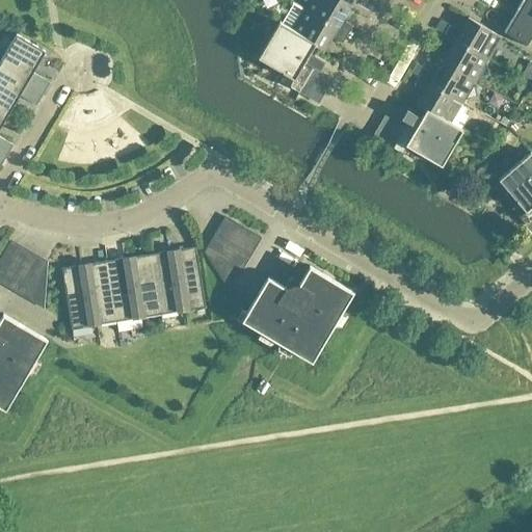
[(342,19),(350,6),(339,0),(309,0),(304,8),(348,34),(353,25),(342,19)]
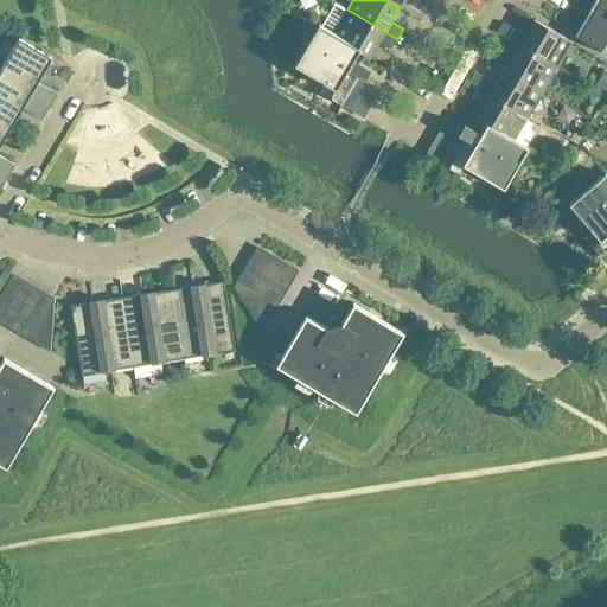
[(606,20),(606,0),(595,0),(589,11),(606,20)]
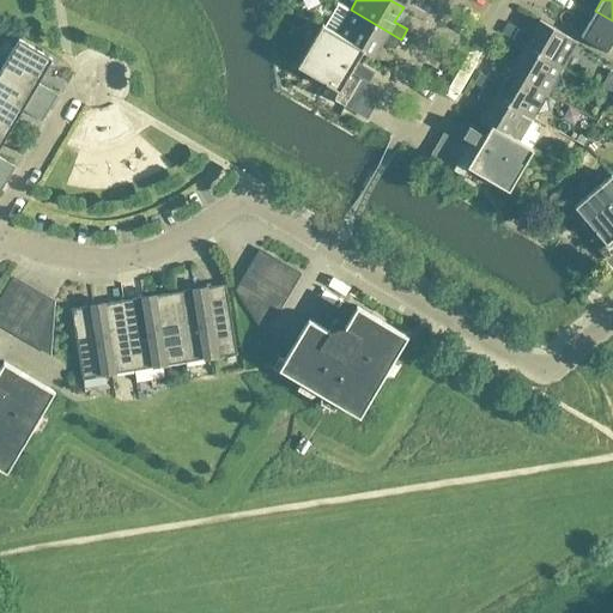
[(401,40),(351,10),(350,11),(339,4),(325,26),(337,34),(337,35),(364,50),(363,52),(374,58),(382,42),(395,49),(401,40)]
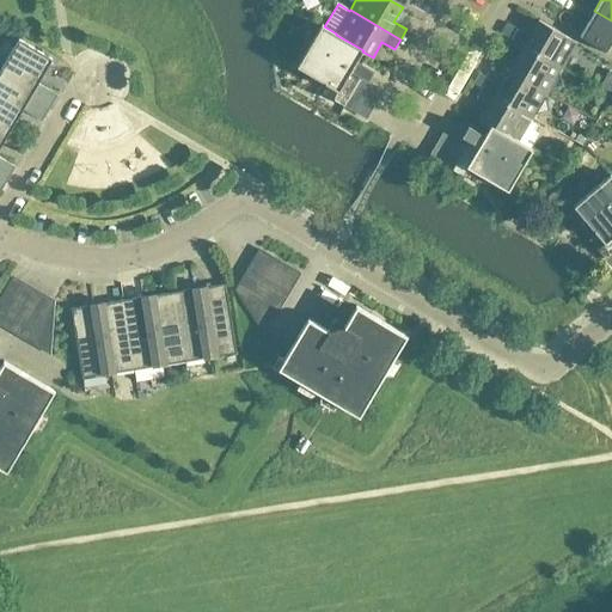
[(611,54),(611,20),(594,11),(580,36),(611,54)]
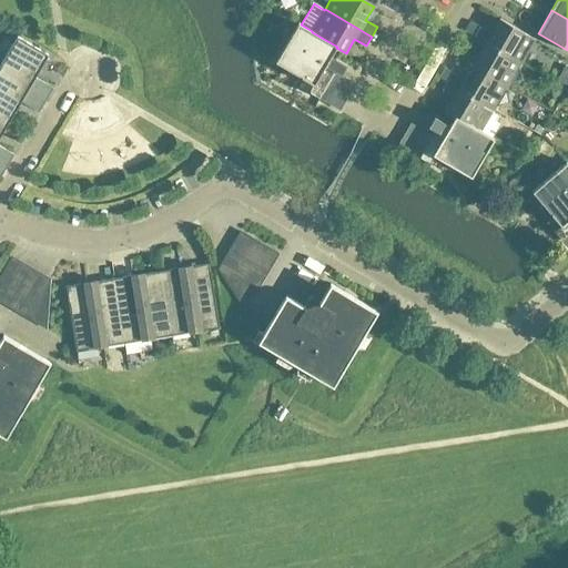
[(535,39),(500,19),(492,33),(480,27),(475,36),(486,42),(521,63),(535,39)]
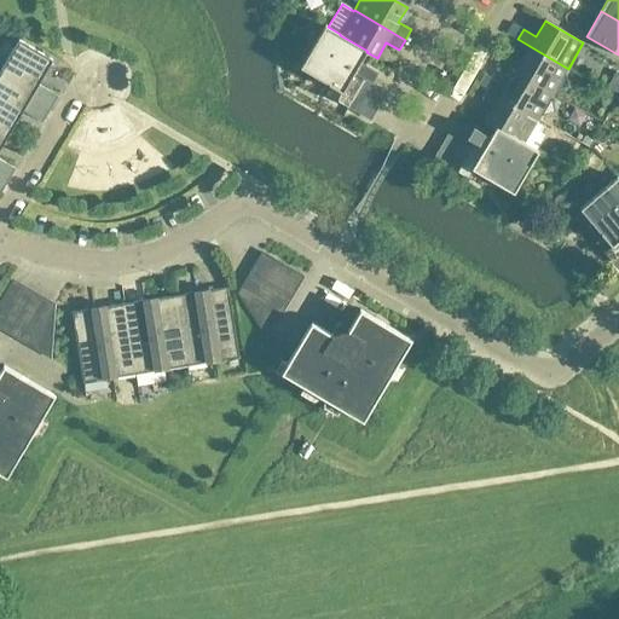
[(514,23),(508,33),(518,39),(524,29),(514,23)]
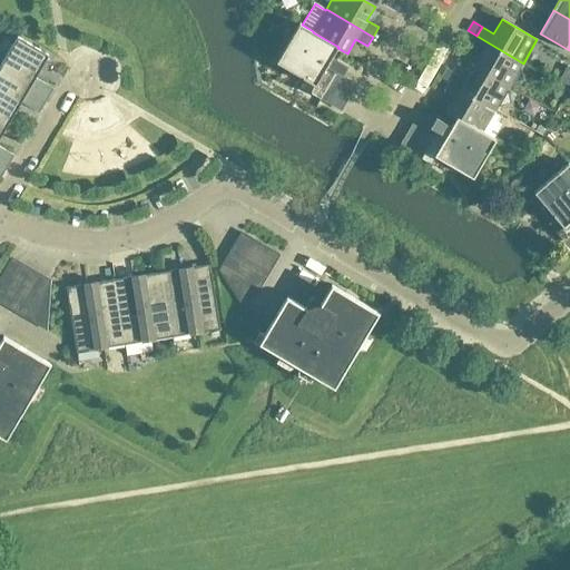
[(321,98),(336,71),(342,75),(349,65),(333,56),(337,48),(338,47),(313,32),(313,31),(302,25),(300,23),(277,61),(315,85),(310,92),(321,98)]
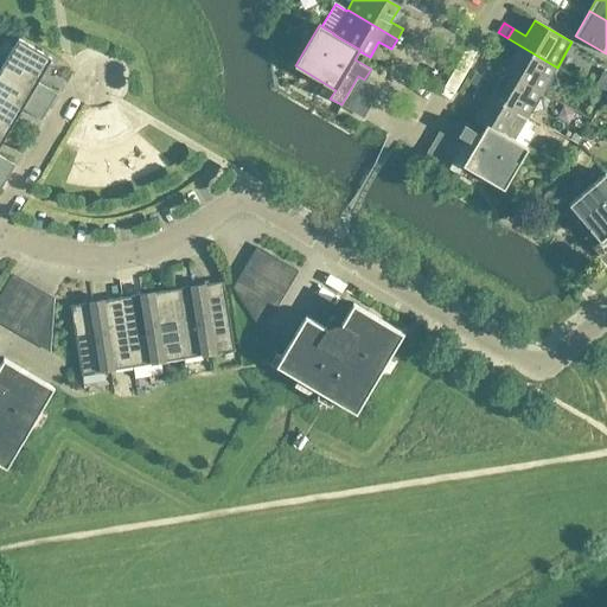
[(38,82),(52,58),(19,38),(0,69),(0,76),(50,106),(57,93),(38,82)]
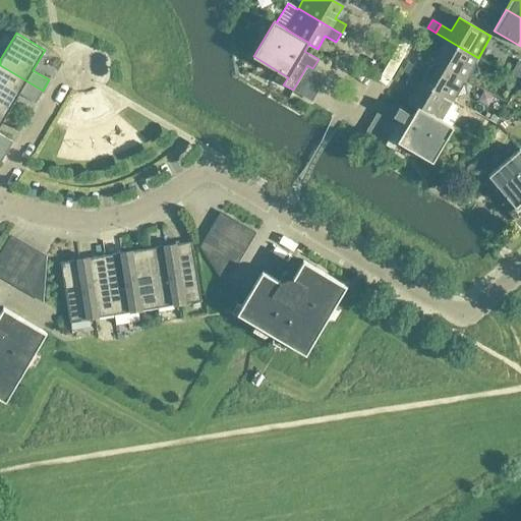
[(476,60),(478,58),(446,39),(433,60),(466,78),(467,76),(479,73),(476,60)]
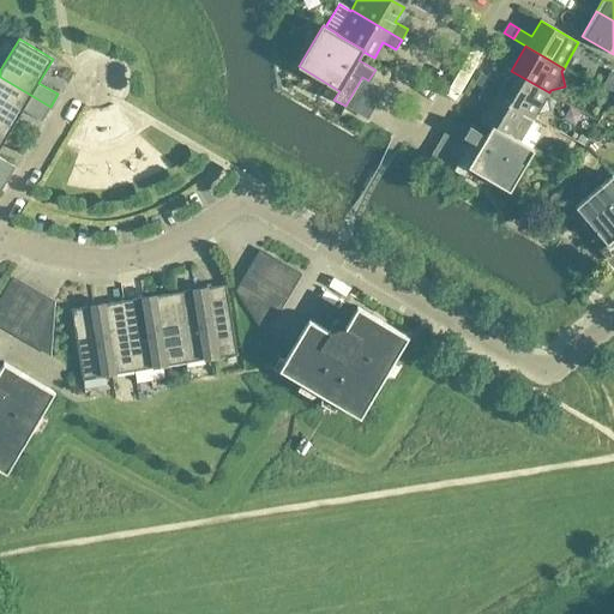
[(613,70),(612,70),(603,85),(613,91),(613,88),(613,70)]
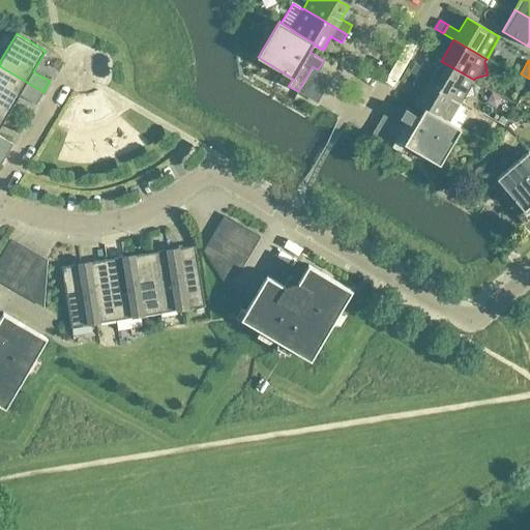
[(472,83),(474,80),(441,61),(434,74),(423,67),(418,76),(461,101),(463,98),(475,95),(472,83)]
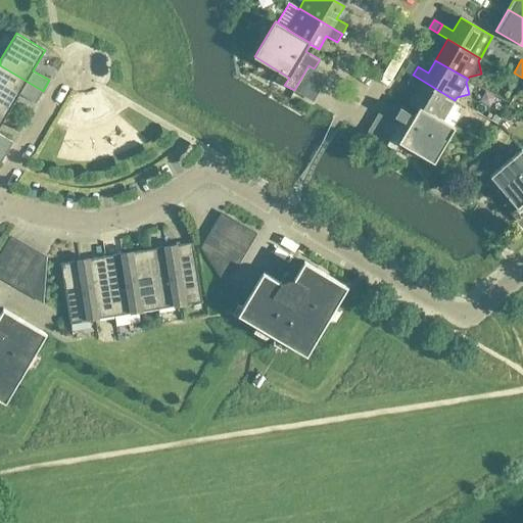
[(0,106),(8,112),(19,93),(36,102),(43,91),(0,65),(0,106)]
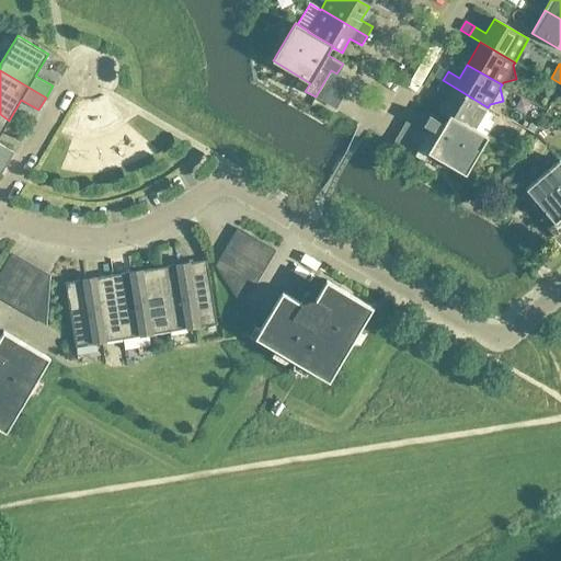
[(474,130),(476,129),(488,107),(443,80),(437,90),(448,96),(439,111),(449,116),(450,115),(474,130)]
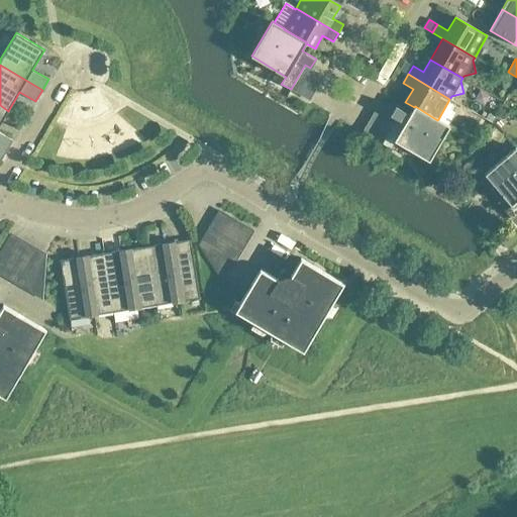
[(13,139),(0,131),(0,124),(8,111),(0,105),(0,146),(6,150),(13,139)]
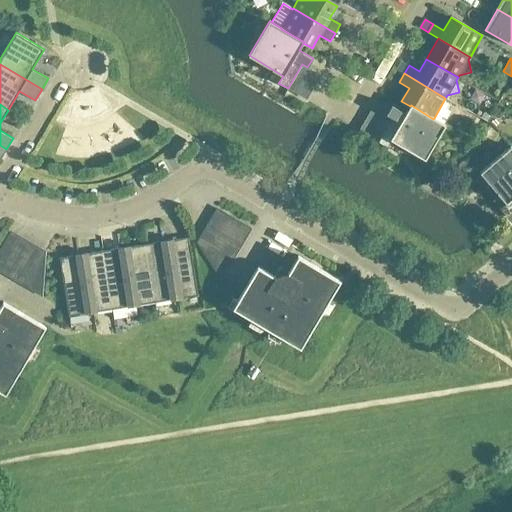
[(425,160),(446,125),(434,118),(433,119),(411,105),(410,106),(406,113),(392,105),(387,114),(392,117),(378,141),(387,147),(391,140),(425,160)]
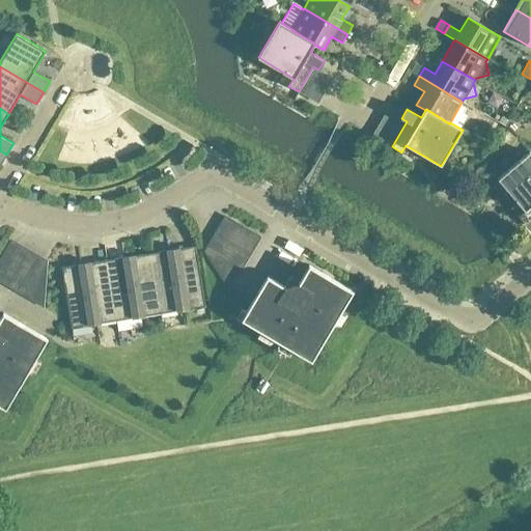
[(506,130),(498,140),(509,148),(518,137),(506,130)]
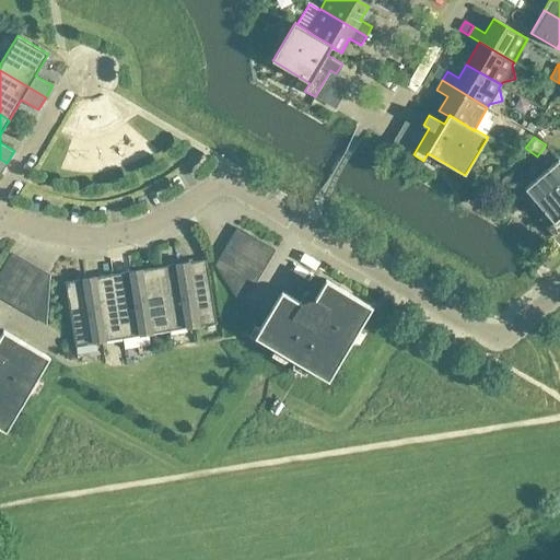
[(559,161),(559,160),(525,188),(553,221),(546,228),(553,236),(559,231),(559,161)]
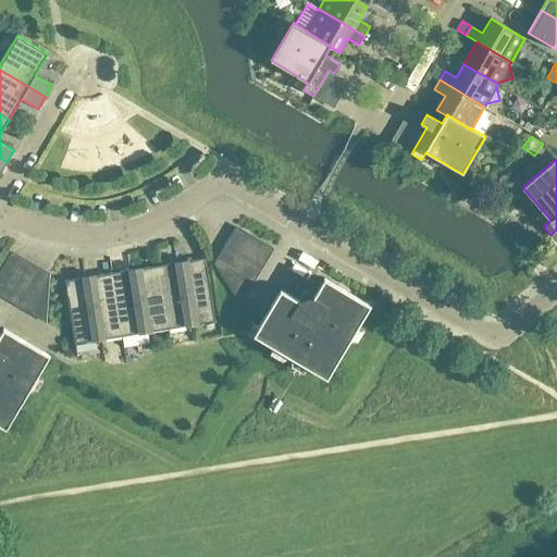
[(212,289),(248,304),(271,250),(235,235),(212,289)]
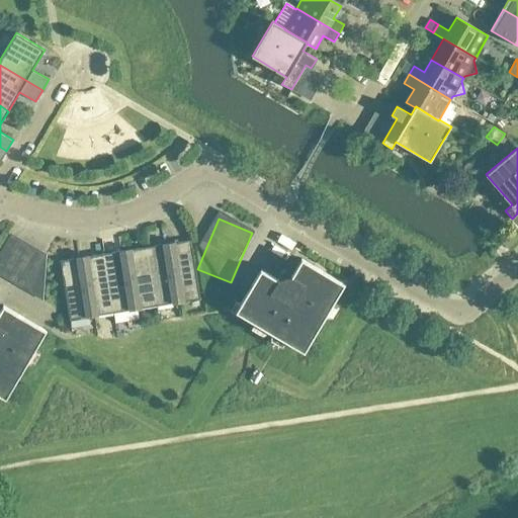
[(200,298),(191,240),(174,243),(174,242),(169,243),(178,303),(184,301),(200,298)]
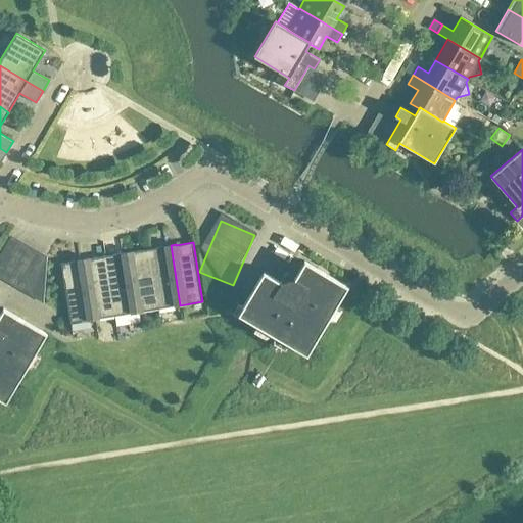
[(180,305),(171,245),(165,246),(149,249),(158,308),(175,306),(180,305)]
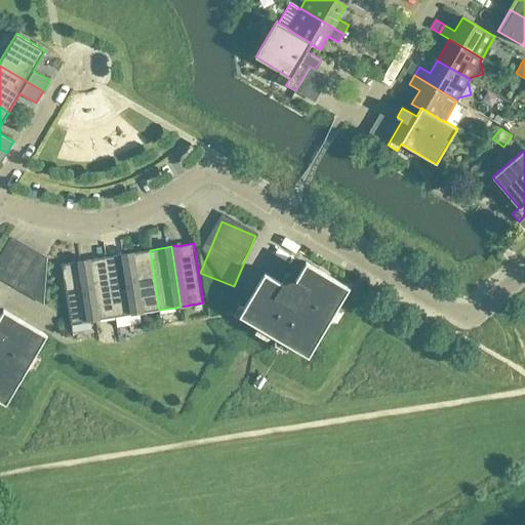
[(159,310),(150,250),(133,252),(127,253),(137,314),(143,313),(159,310)]
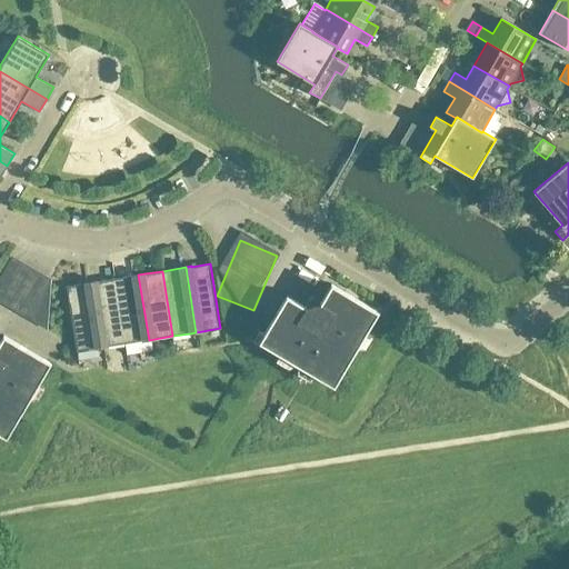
[(149,340),(138,275),(132,276),(115,279),(125,343),(142,341),(149,340)]
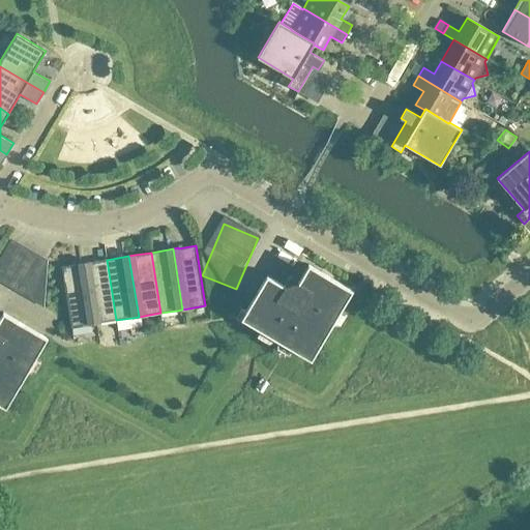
[(116,320),(107,260),(90,262),(85,263),(94,324),(99,323),(116,320)]
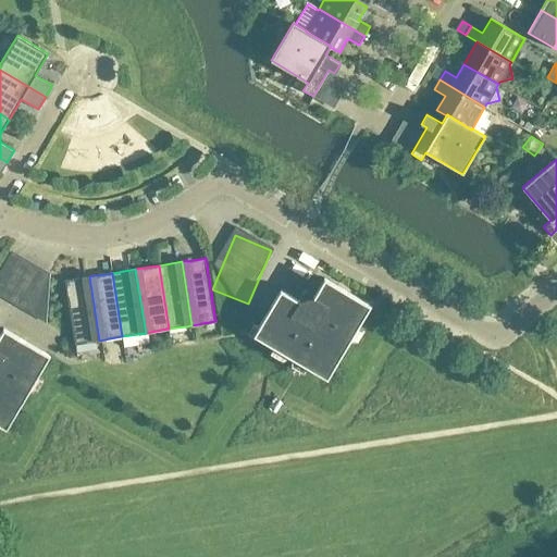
[(99,341),(89,276),(83,277),(65,281),(75,344),(94,341),(94,342),(99,341)]
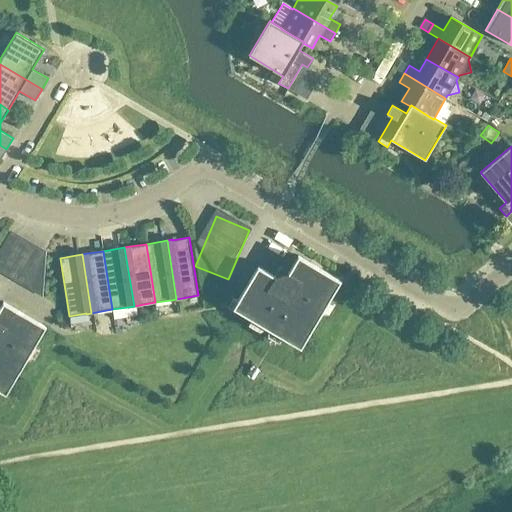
[(301,348),(341,281),(298,256),(289,272),(280,267),(274,276),(258,266),(233,308),(301,348)]
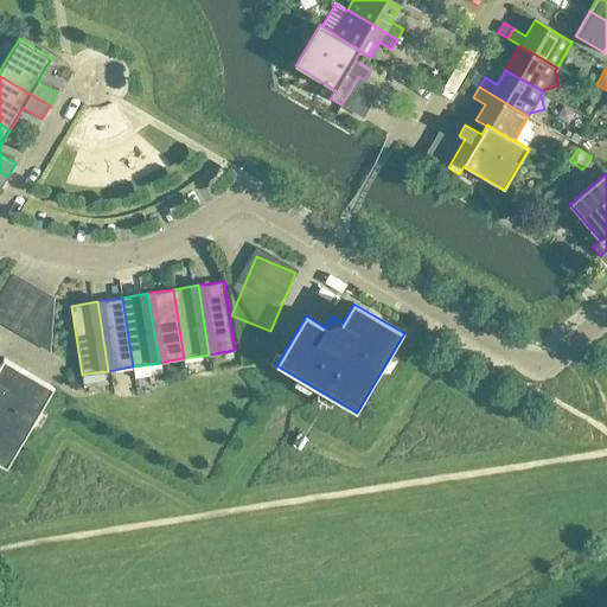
[(0,462),(7,467),(55,387),(4,358),(0,364),(0,462)]
